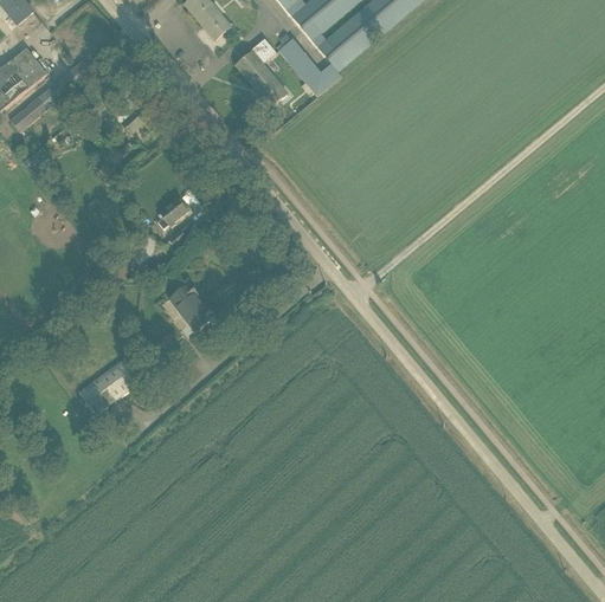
[(17,26),(34,11),(25,0),(0,0),(0,15),(2,19),(7,15),(17,26)]
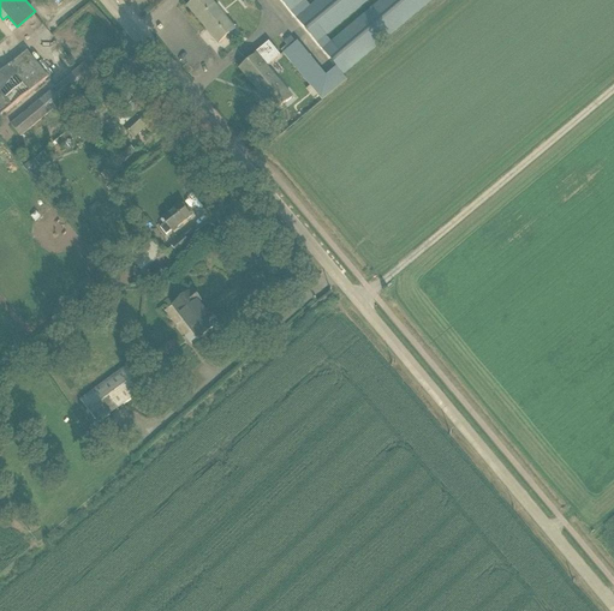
[(218,41),(234,27),(213,0),(190,0),(186,4),(218,41)]
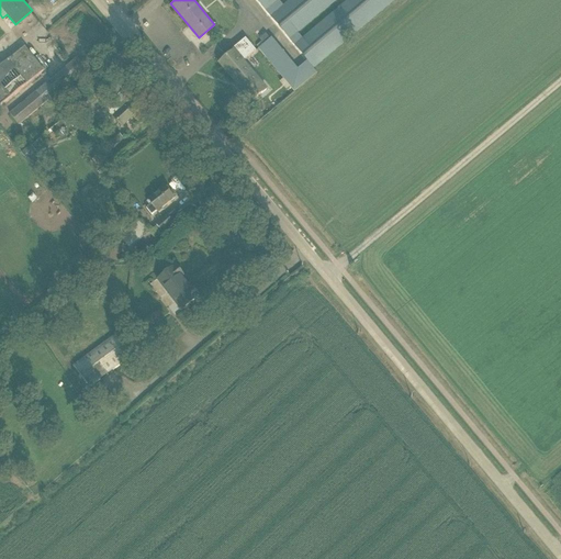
[(258,0),(313,65),(390,0),(343,0),(301,36),(296,30),(332,0),(285,0),(282,3),(279,0),(258,0)]
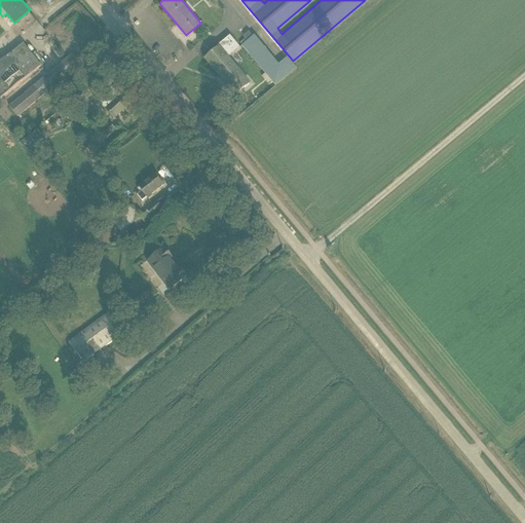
[(244,36),(238,40),(240,43),(260,67),(273,57),(253,33),(252,34),(248,29),(241,34),(244,36)]
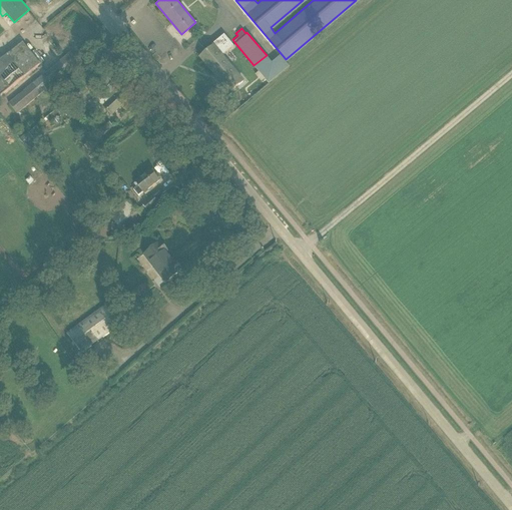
[(228,91),(242,79),(221,53),(232,44),(223,32),(212,41),(213,43),(198,54),(228,91)]
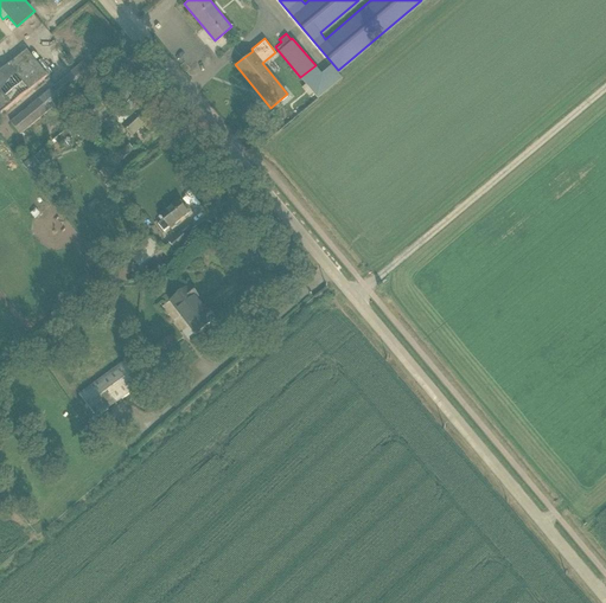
[(25,47),(0,66),(0,109),(46,74),(25,47)]
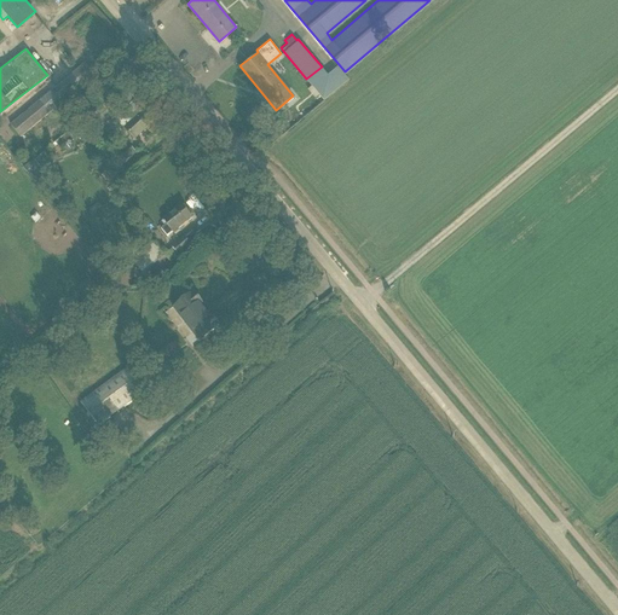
[(94,52),(10,122),(19,134),(104,64),(94,52)]
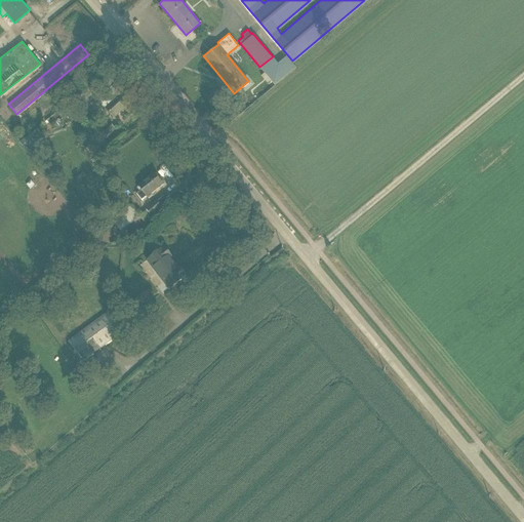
[(93,80),(76,96),(84,106),(102,89),(97,84),(101,82),(105,86),(111,80),(105,72),(94,81),(93,80)]
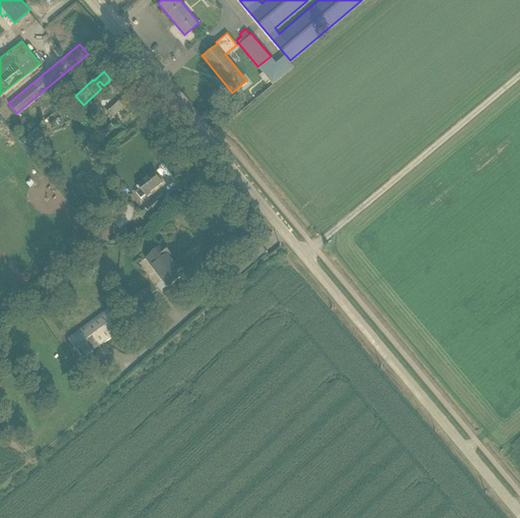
[(96,98),(112,115),(126,101),(111,83),(96,98)]
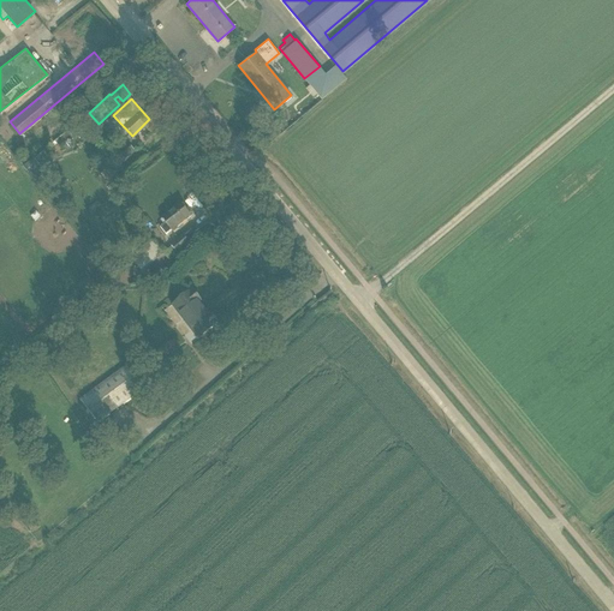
[(126,141),(114,151),(121,160),(135,149),(126,141)]
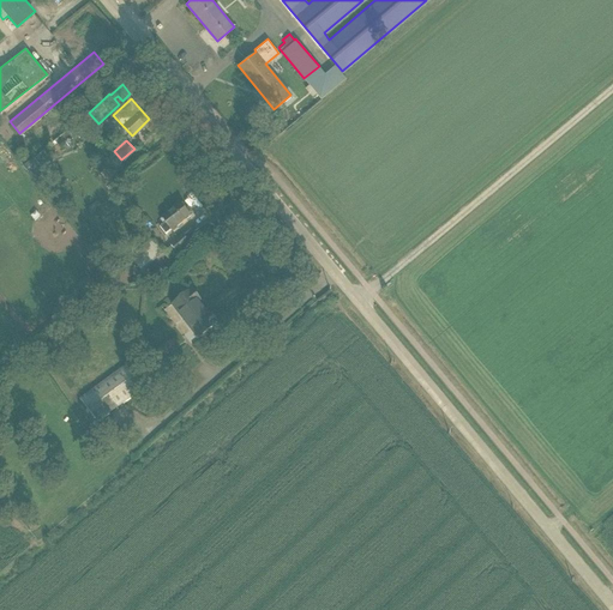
[(34,180),(44,171),(32,156),(22,164),(34,180)]
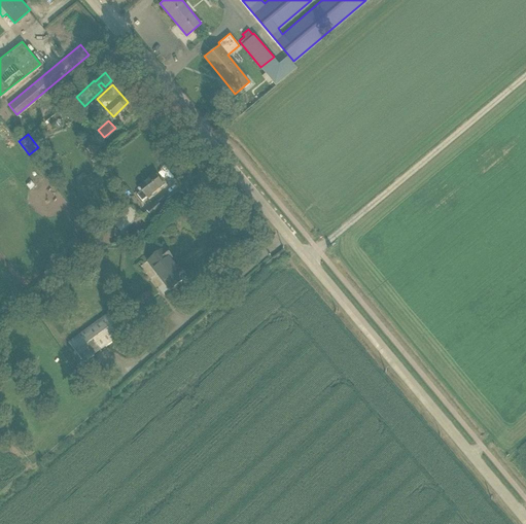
[(77,180),(84,174),(82,170),(74,176),(77,180)]
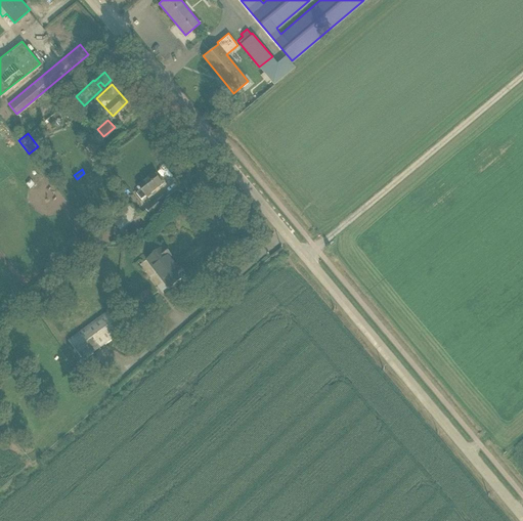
[(145,194),(162,182),(161,181),(163,179),(160,174),(157,176),(153,170),(136,183),(137,184),(135,185),(138,188),(135,191),(140,198),(144,194),(145,194)]
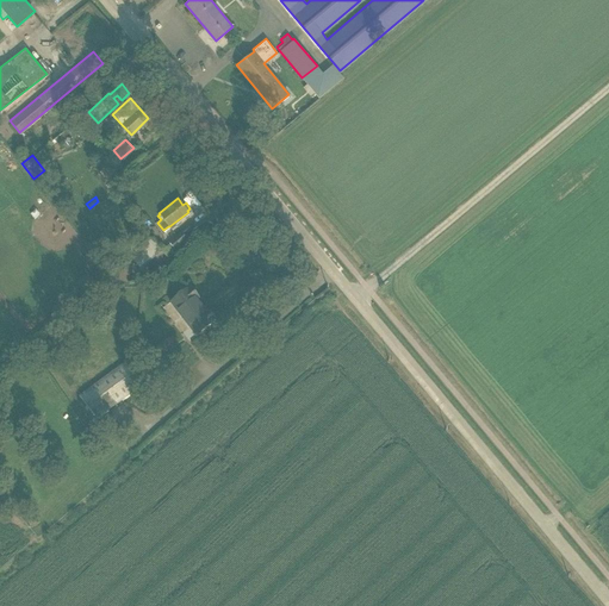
[(161,249),(167,256),(190,237),(186,233),(192,229),(188,224),(168,241),(169,242),(161,249)]
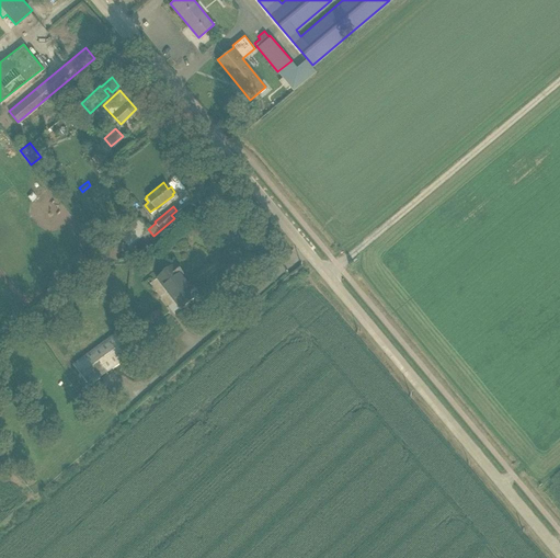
[(148,228),(139,218),(120,235),(127,245),(148,228)]
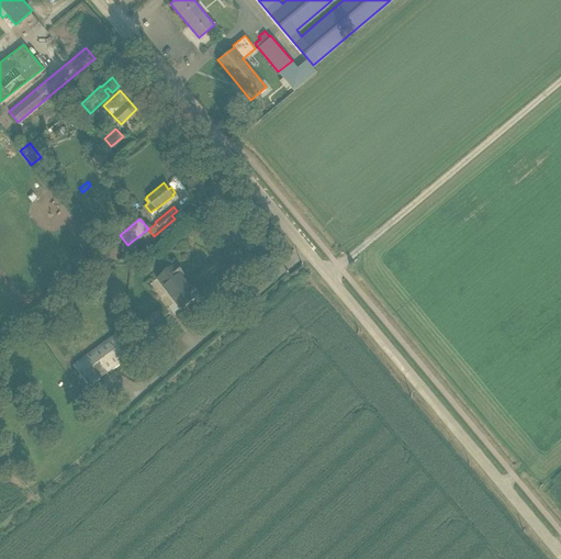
[(180,310),(200,294),(191,282),(189,284),(181,275),(183,274),(175,261),(155,277),(180,310)]
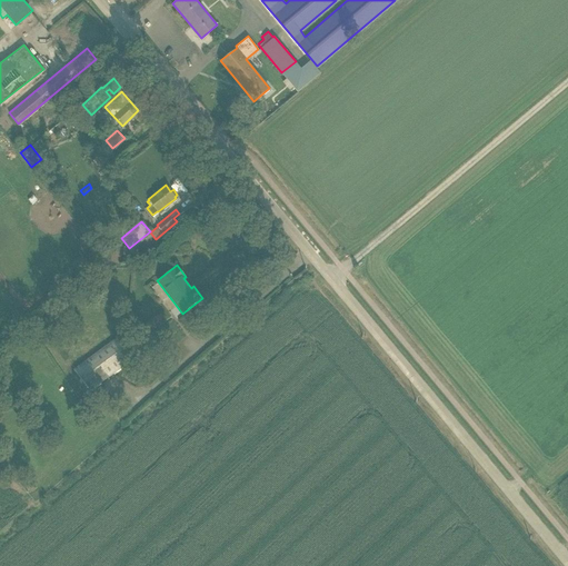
[(119,333),(73,368),(90,389),(137,356),(119,333)]
